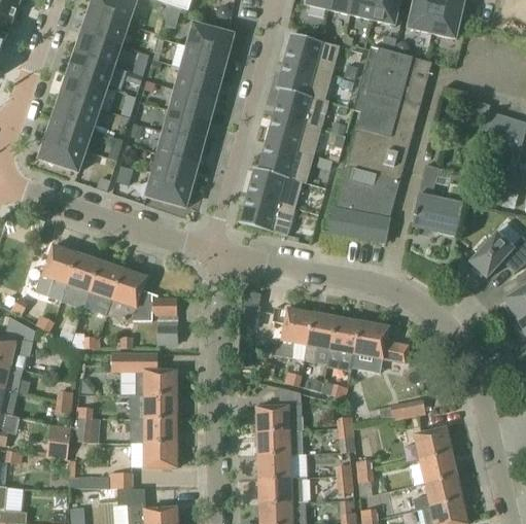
[(0,14),(12,20),(12,19),(18,5),(20,0),(0,0),(0,14)]
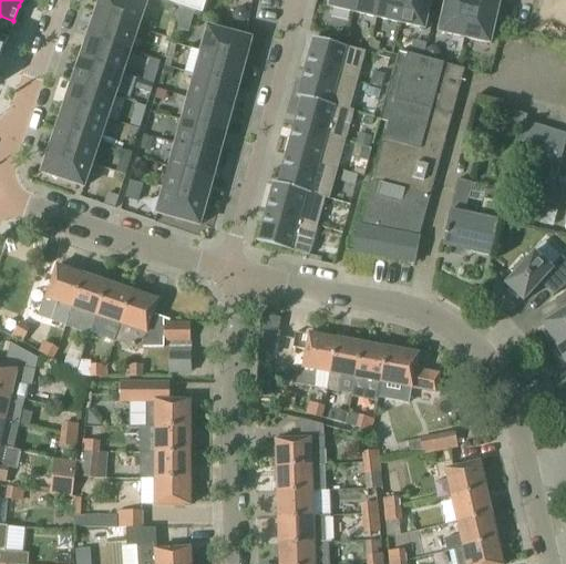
[(99,0),(95,11),(137,26),(145,2),(139,0),(99,0)]
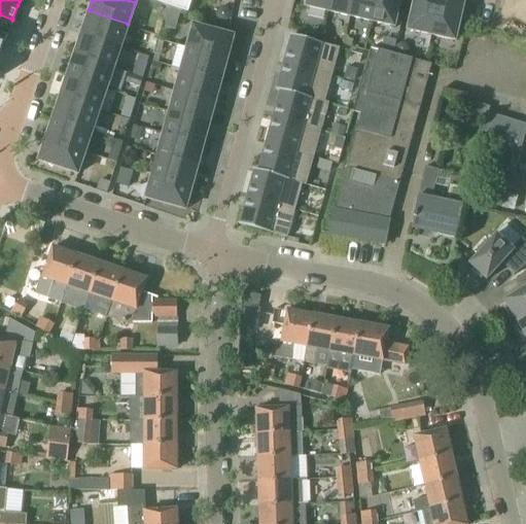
[(156,0),(187,10),(190,0),(156,0)]
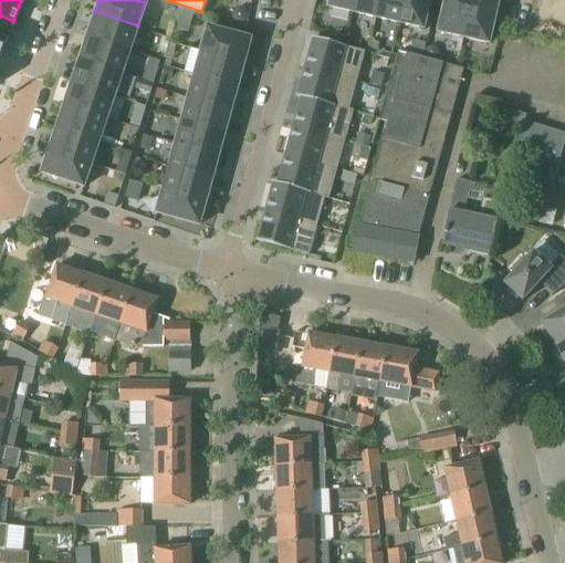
[(330,0),(328,4),(352,10),(354,0),(330,0)]
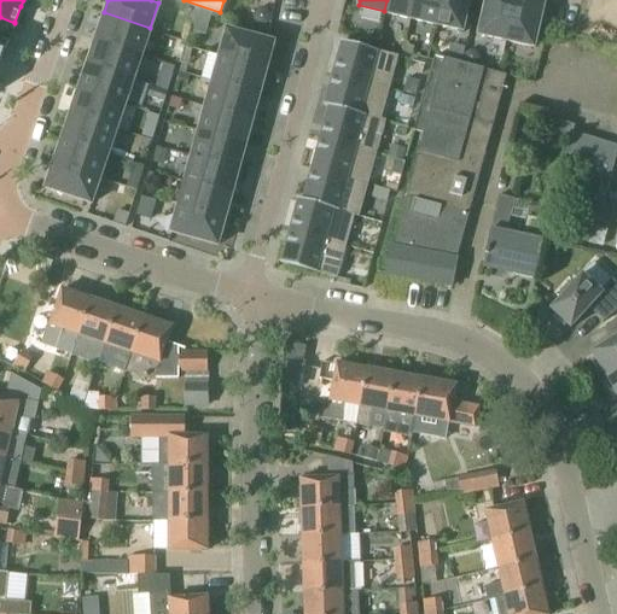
[(386,0),(384,11),(409,17),(413,0),(386,0)]
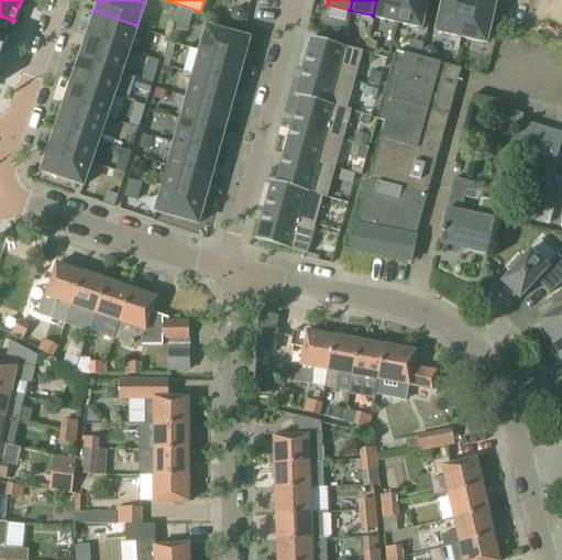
[(397,21),(400,0),(376,0),(373,15),(397,21)]
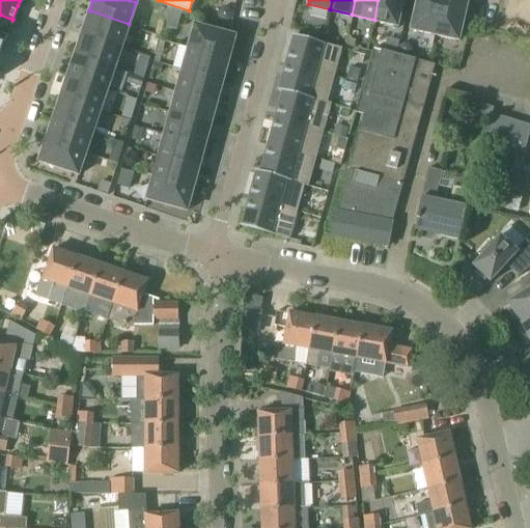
[(378,0),(374,20),(396,25),(401,0),(378,0)]
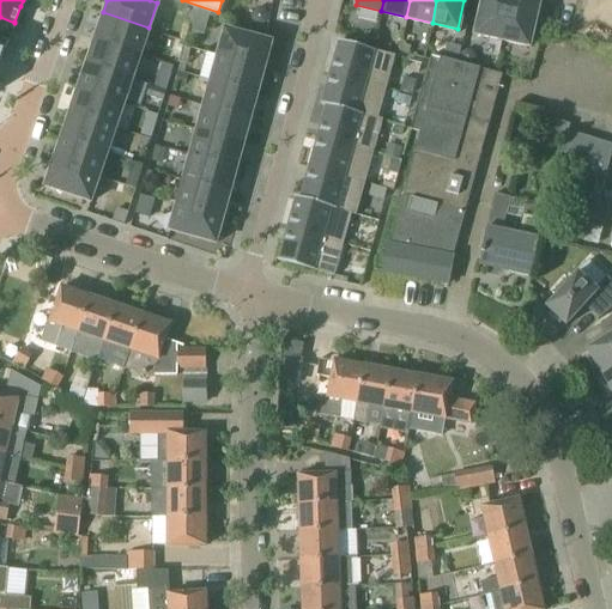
[(480,0),(474,32),(502,38),(509,0),(480,0)]
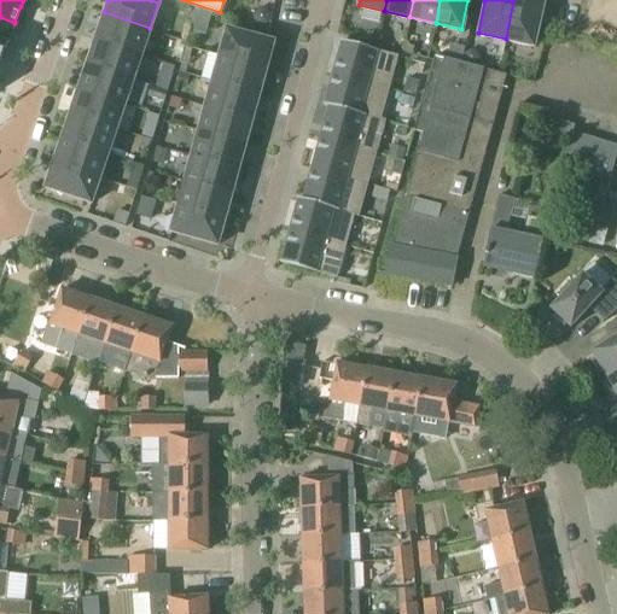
[(513,0),(506,39),(533,45),(543,0),(513,0)]
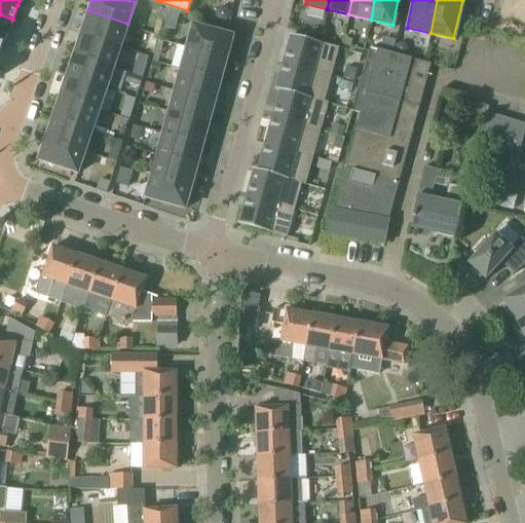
[(88,10),(81,32),(120,45),(127,24),(88,10)]
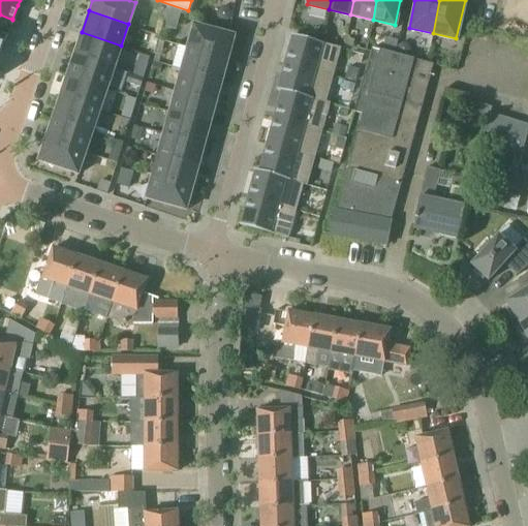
[(0,43),(3,44),(3,42),(8,30),(10,25),(11,21),(12,20),(0,14),(0,43)]
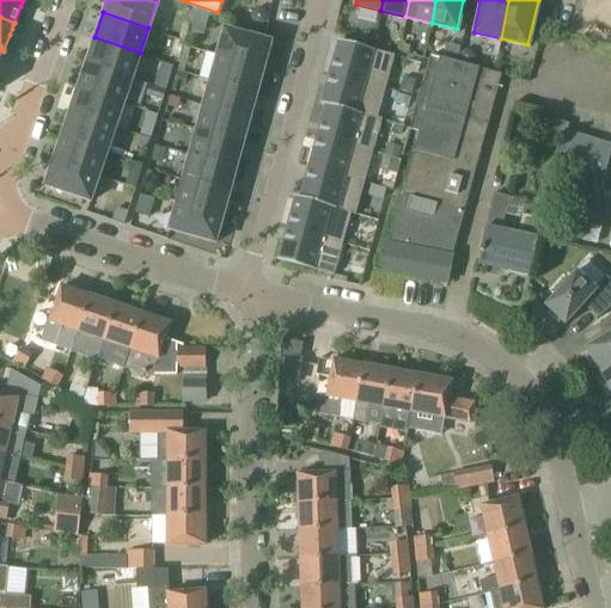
[(224,28),(217,53),(263,66),(270,40),(224,28)]
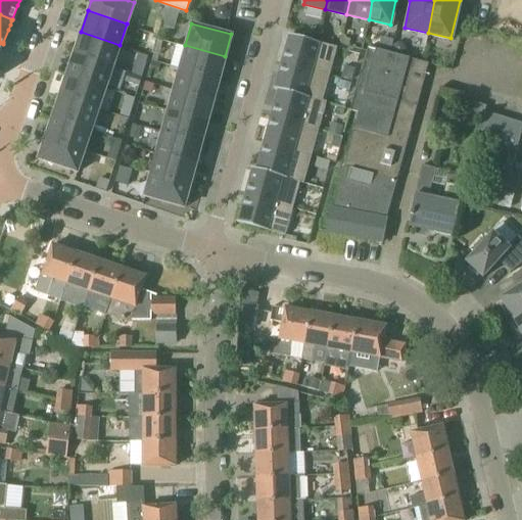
[(148,42),(151,31),(133,26),(130,37),(148,42)]
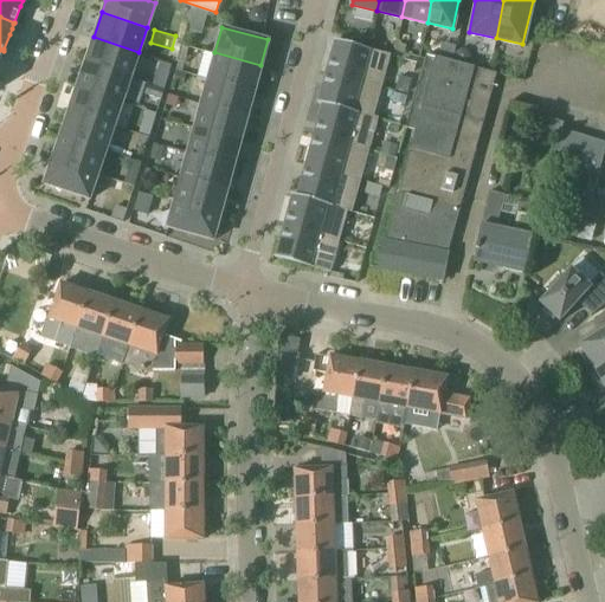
[(94,37),(85,60),(130,76),(139,52),(94,37)]
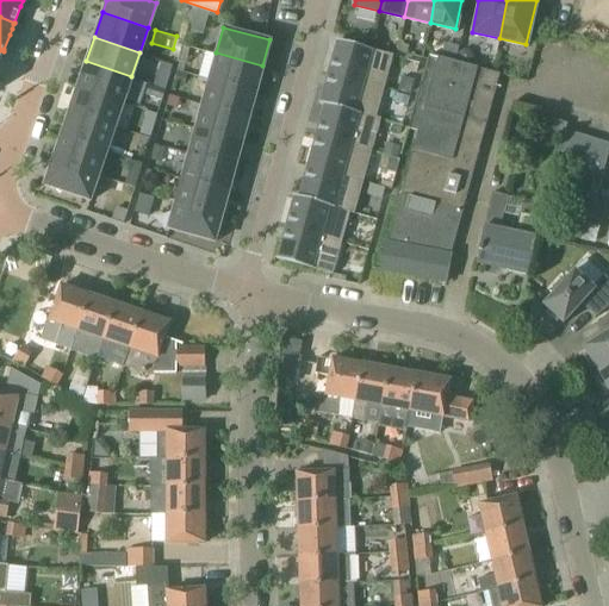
[(337,38),(328,70),(384,86),(392,54),(337,38)]
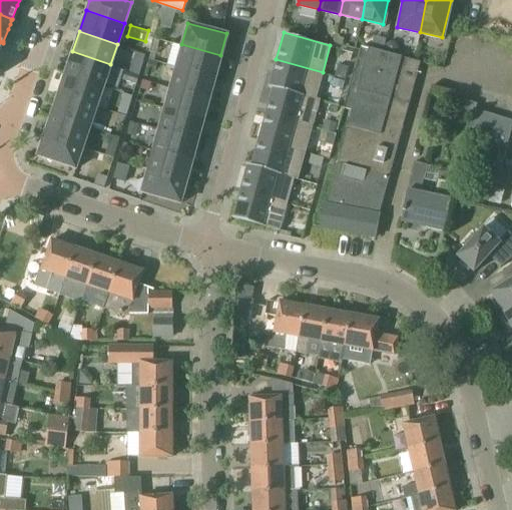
[(181,44),(175,65),(214,76),(220,55),(181,44)]
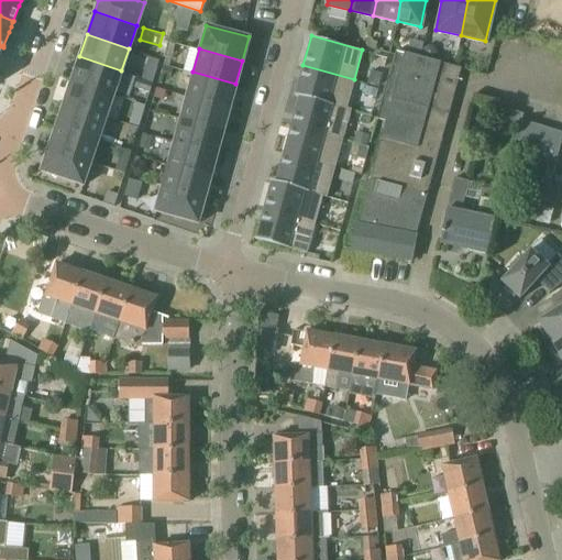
[(415,234),(460,66),(395,48),(388,74),(388,73),(376,118),(385,120),(357,223),(355,222),(351,248),(410,259),(415,234)]
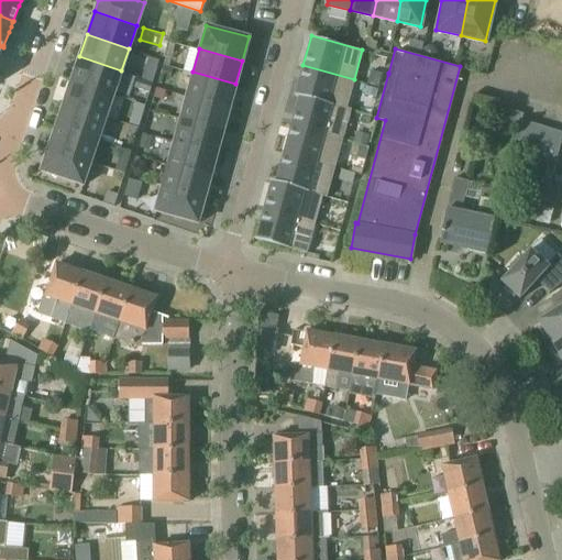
[(72,79),(113,94),(121,70),(79,56),(72,79)]
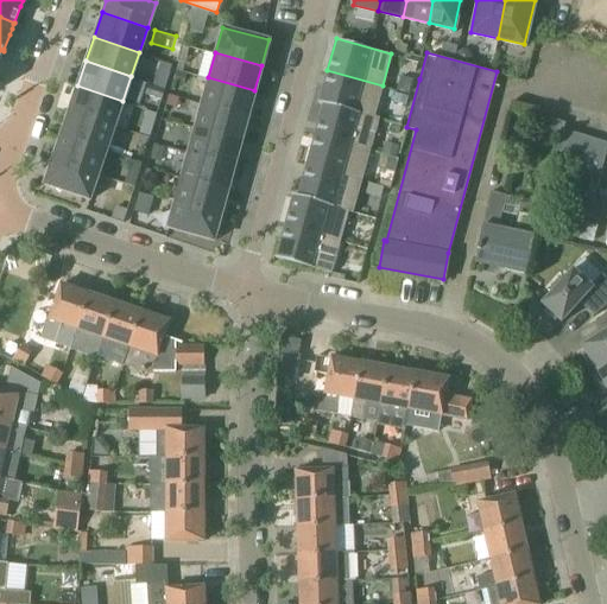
[(383,86),(327,70),(318,101),(323,103),(323,102),(374,116),(374,115),(383,86)]
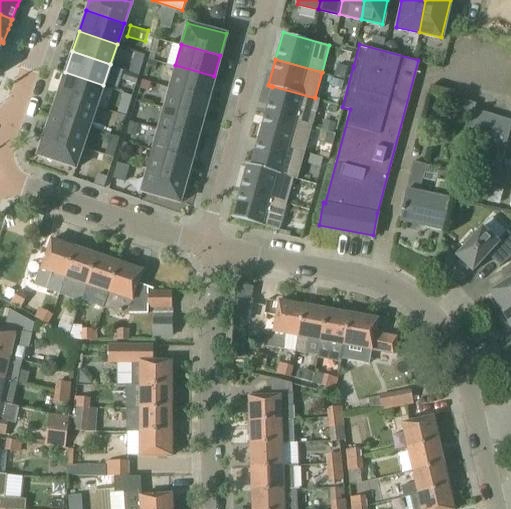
[(346,65),(336,62),(333,74),(343,77),(346,65)]
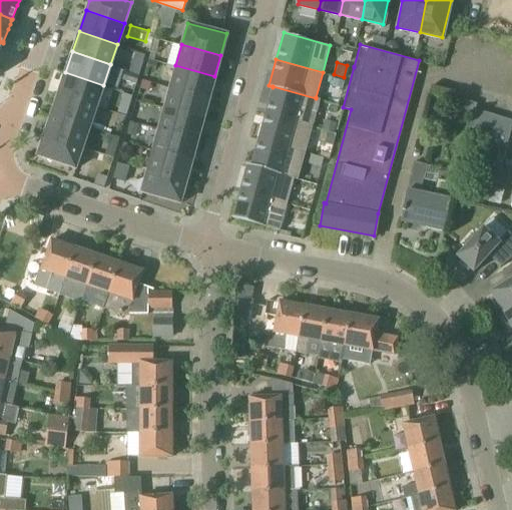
[(175,65),(170,86),(208,97),(214,76),(175,65)]
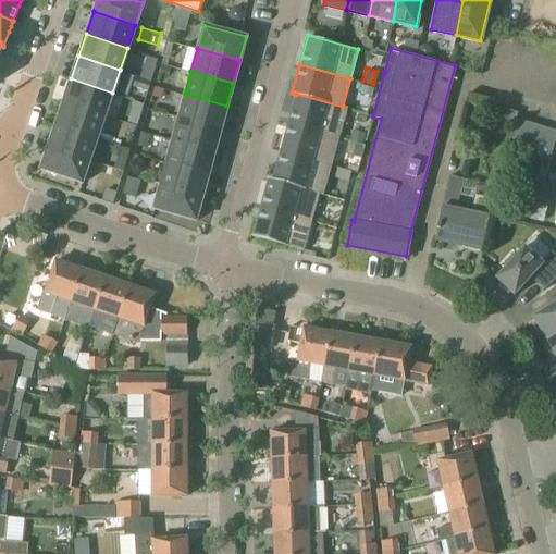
[(136,75),(133,85),(148,89),(148,87),(150,81),(141,77),(139,76),(136,75)]
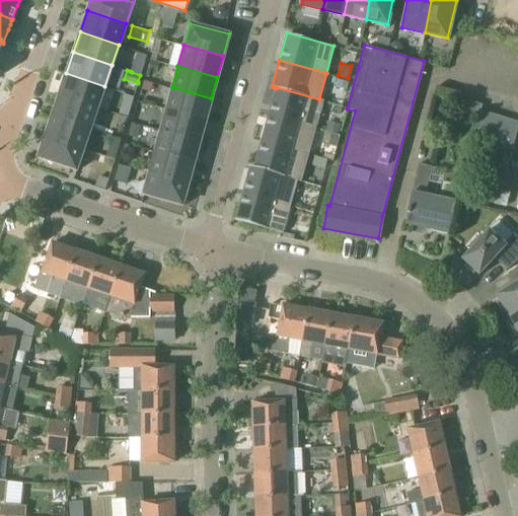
[(66,73),(59,93),(97,106),(104,86),(66,73)]
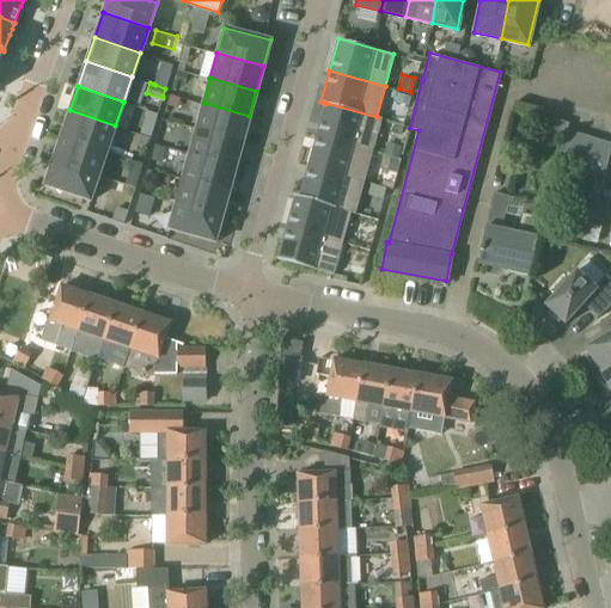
[(203,103),(196,128),(243,141),(249,116),(203,103)]
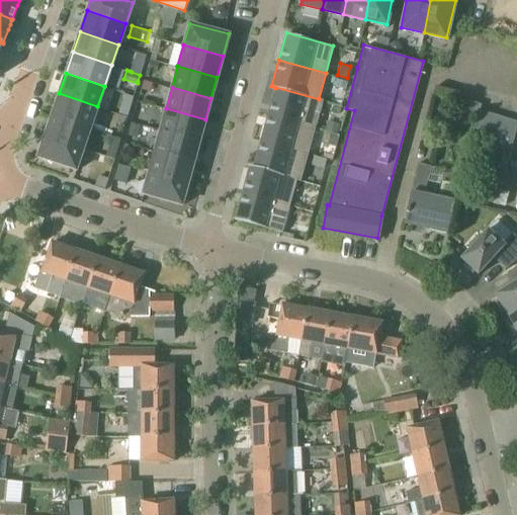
[(268,113),(315,126),(323,99),(319,98),(319,99),(275,87),(275,88),(268,113)]
